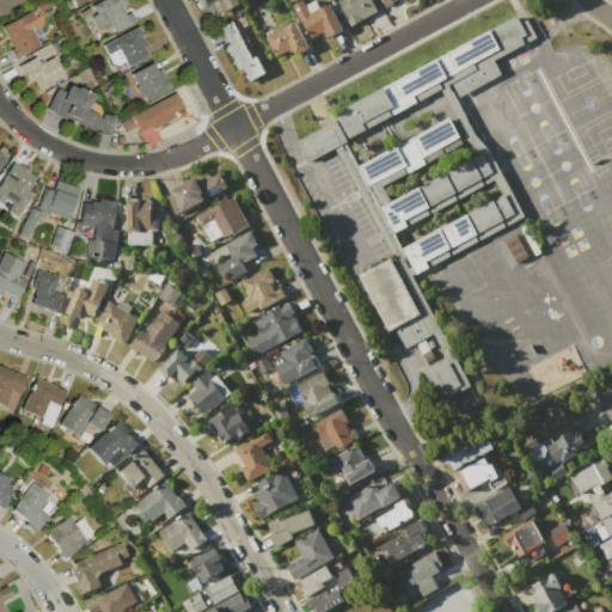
[(0,0),(23,0),(25,4),(0,17),(0,0)]
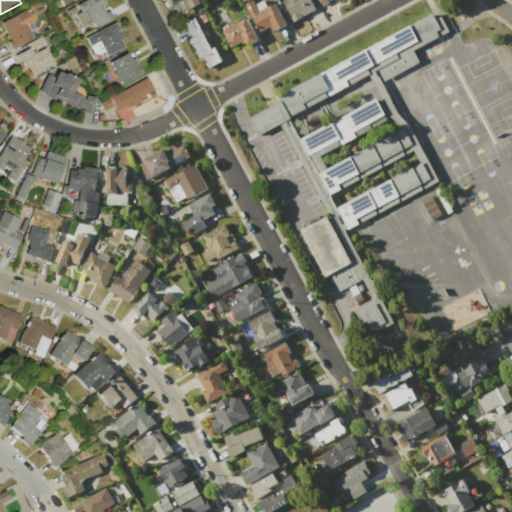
[(96,27),(94,22),(91,24),(85,11),(81,12),(77,4),(84,0),(104,0),(106,4),(102,6),(106,12),(109,10),(113,18),(96,27)]
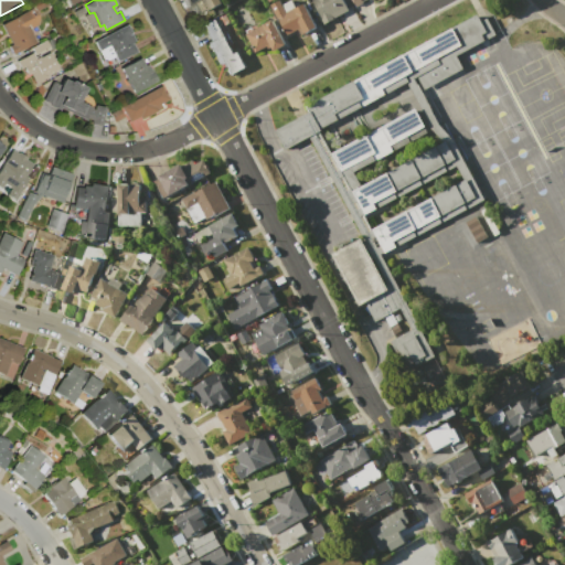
[(220,0),(222,2),(206,11),(200,0),(220,0)]
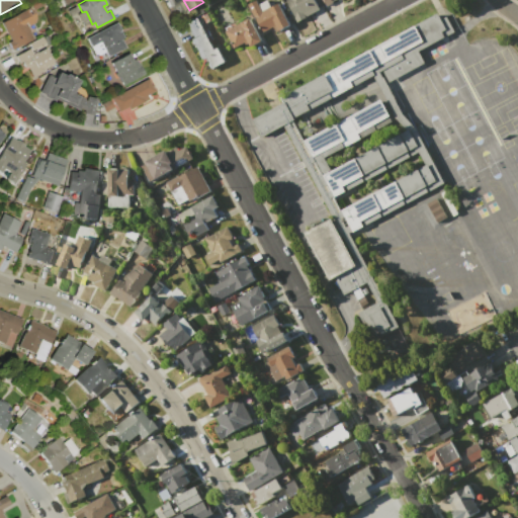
[(289,25),(276,32),(273,26),(263,31),(248,4),(254,0),(256,0),(258,4),(266,0),(268,0),(271,6),(277,3),(289,25)]
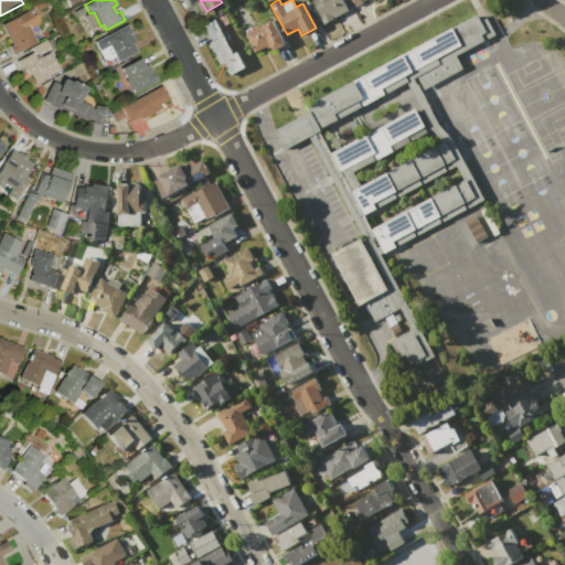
[(342,0),(348,9),(323,22),(311,0),(342,0)]
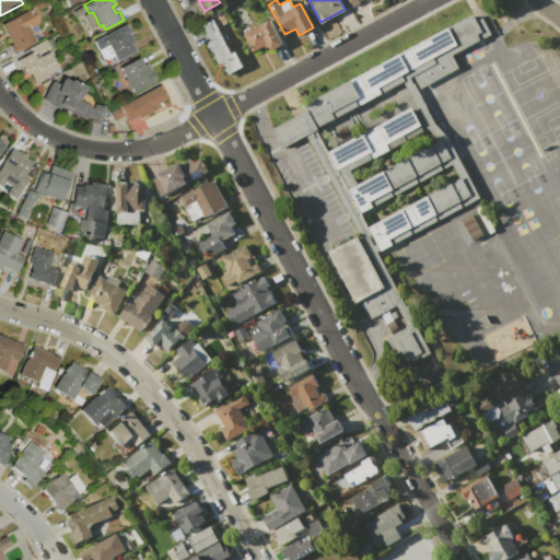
[(1,24),(32,8),(41,22),(28,28),(35,42),(13,54),(9,46),(12,44),(1,24)]
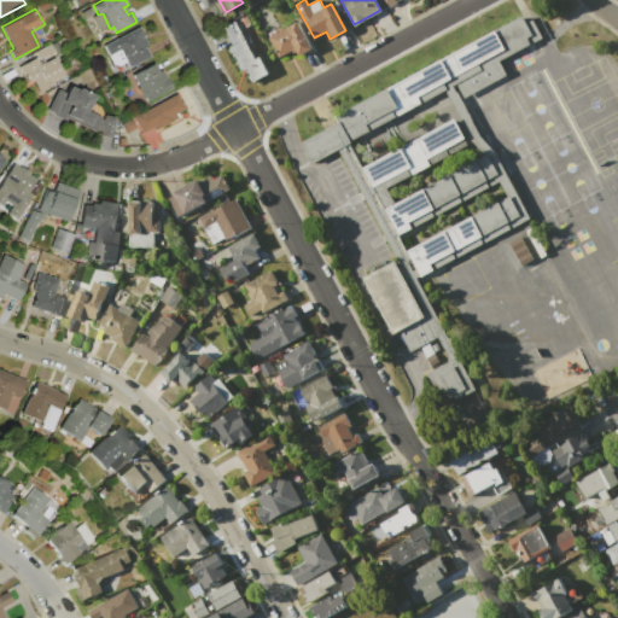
[(473,390),(444,406),(425,371),(448,359),(436,338),(409,350),(397,328),(391,332),(360,275),(394,257),(338,150),(310,161),(299,140),(336,122),(331,115),(520,16),(525,23),(532,19),(540,38),(500,60),(506,76),(461,99),(476,132),(494,151),(528,217),(415,275),(473,390)]
